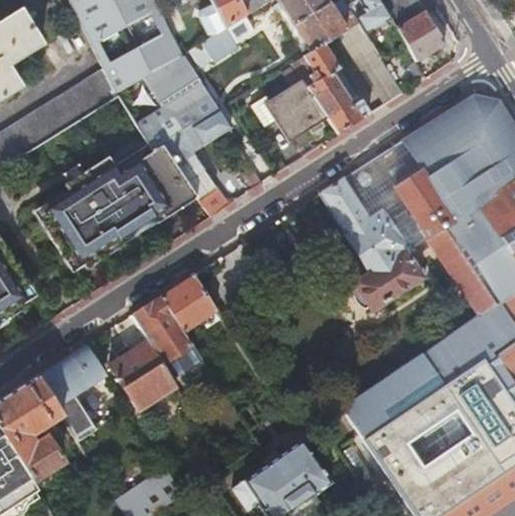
[(211,0),(226,27),(248,13),(241,0),(211,0)]
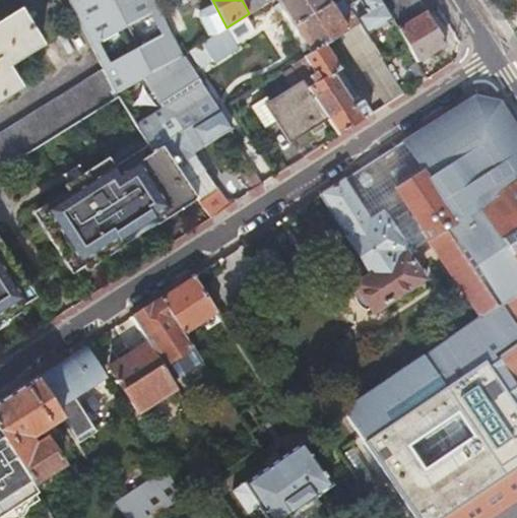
[(242,0),(249,13),(270,0),(242,0)]
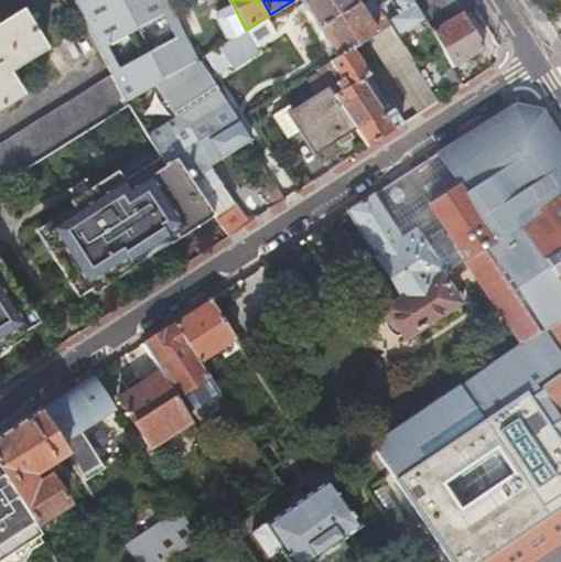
[(302,0),(320,25),(358,2),(362,0),(302,0)]
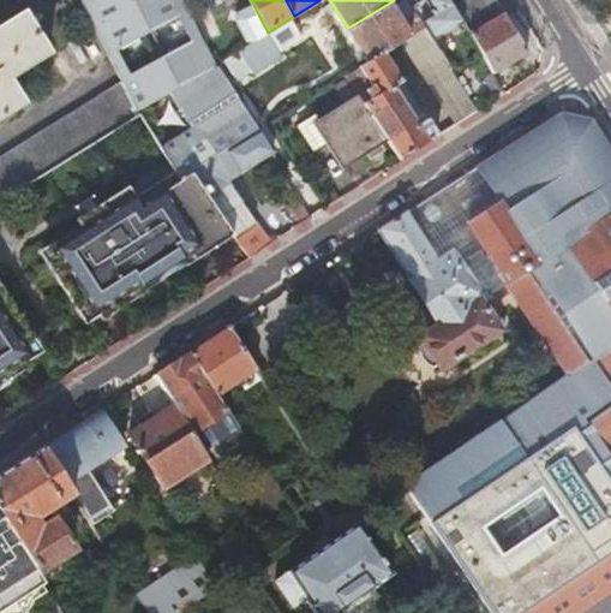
[(424,24),(433,39),(465,21),(454,4),(451,0),(427,0),(435,10),(420,18),(424,24)]
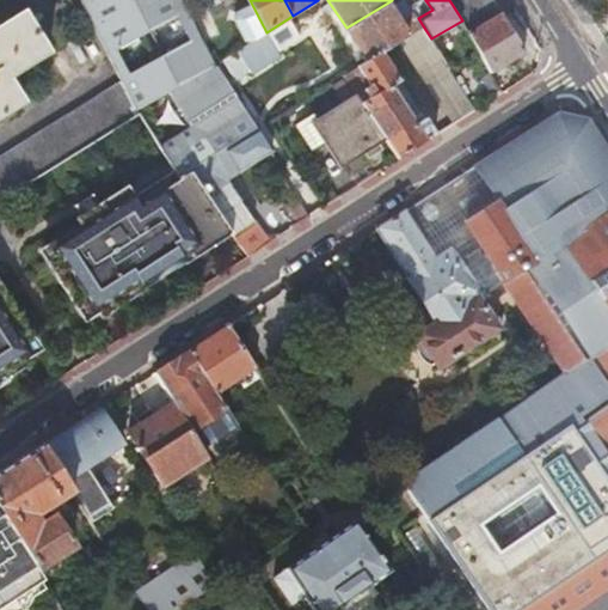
[(456,0),(452,4),(462,20),(470,34),(503,12),(495,0),(456,0)]
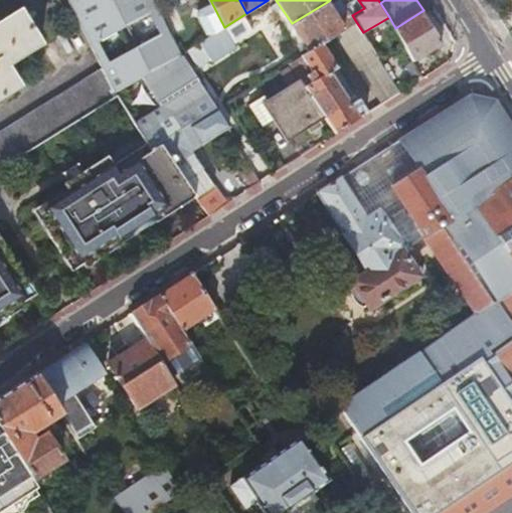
[(416,0),(423,10),(435,3),(433,0),(416,0)]
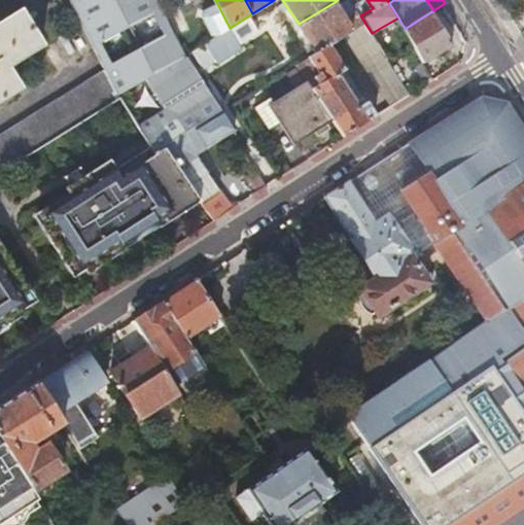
[(335,2),(299,24),(315,50),(326,44),(346,32),(351,28),(335,2)]
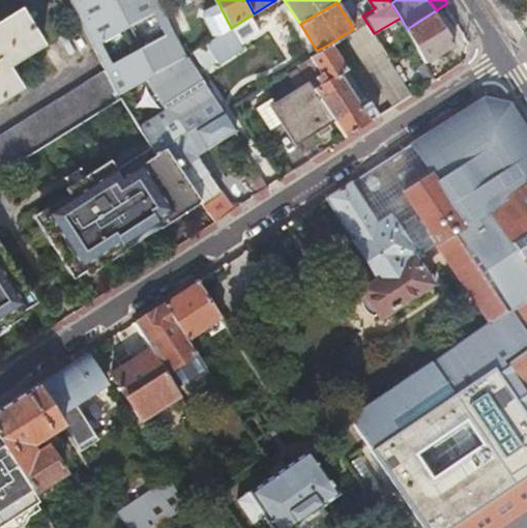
[(0,101),(22,88),(8,66),(44,45),(21,7),(0,20),(0,101)]
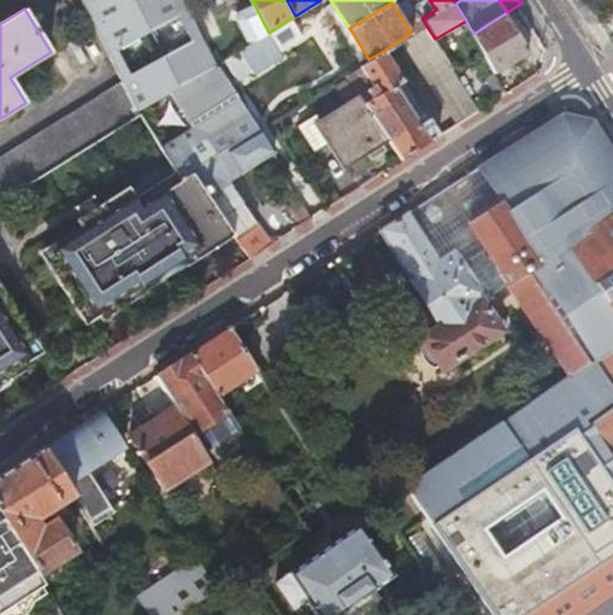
[(269,33),(241,50),(254,71),(282,53),(276,42),(300,25),(295,16),(269,33)]
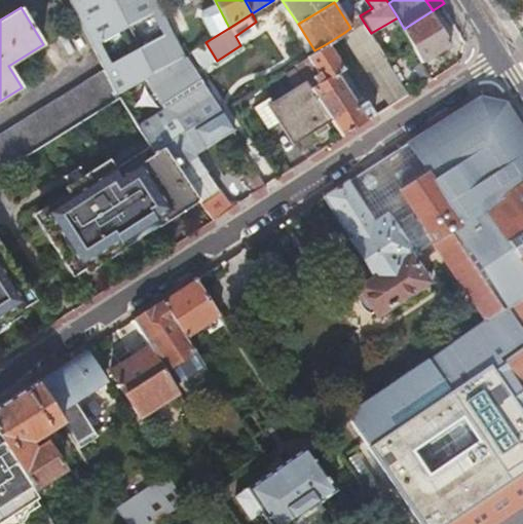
[(363,21),(350,28),(345,32),(390,105),(408,94),(371,33),(363,21)]
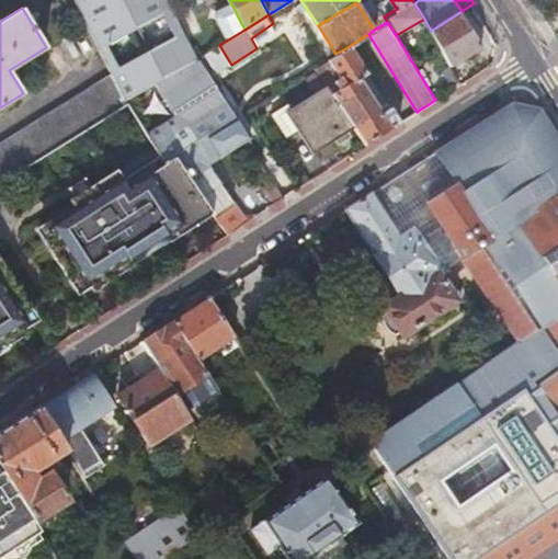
[(348,47),(336,54),(328,59),(337,75),(331,78),(338,88),(331,92),(353,125),(366,145),(398,123),(348,47)]
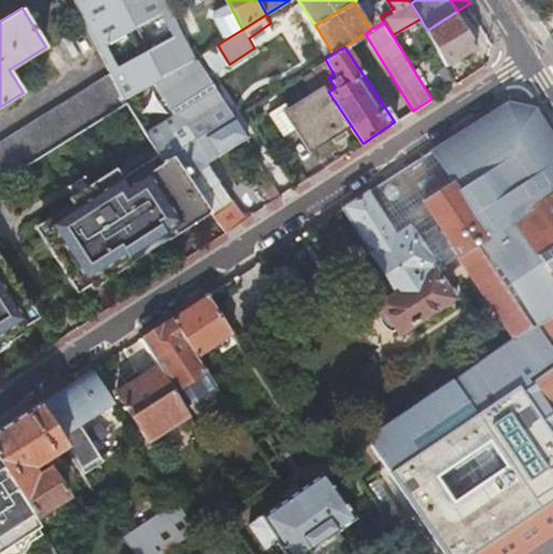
[(260,58),(235,74),(242,86),(267,71),(260,58)]
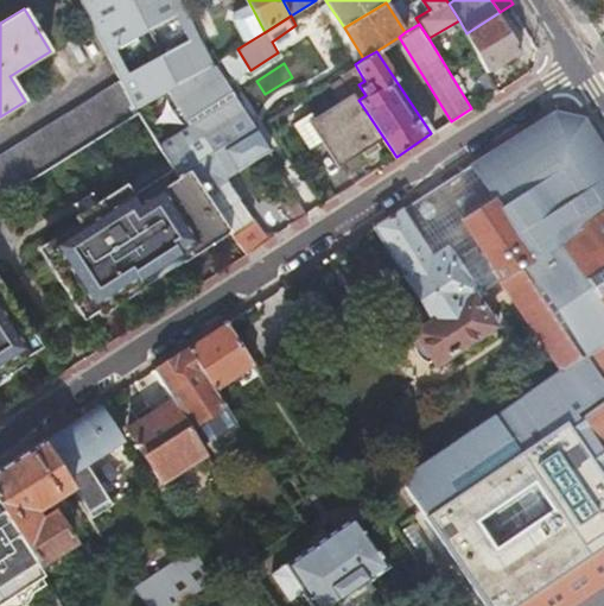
[(479,75),(491,95),(500,89),(488,70),(479,75)]
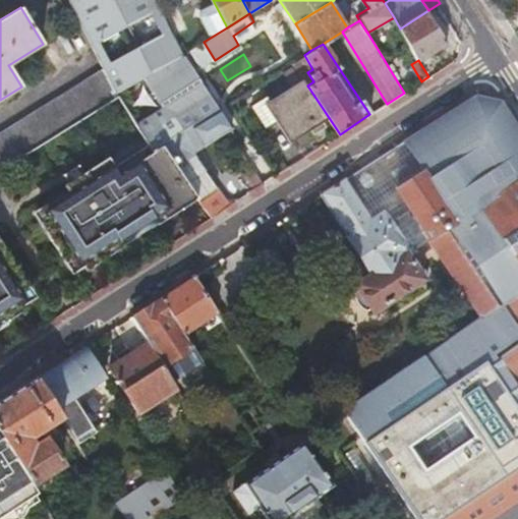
[(0,134),(0,168),(118,96),(105,69),(0,134)]
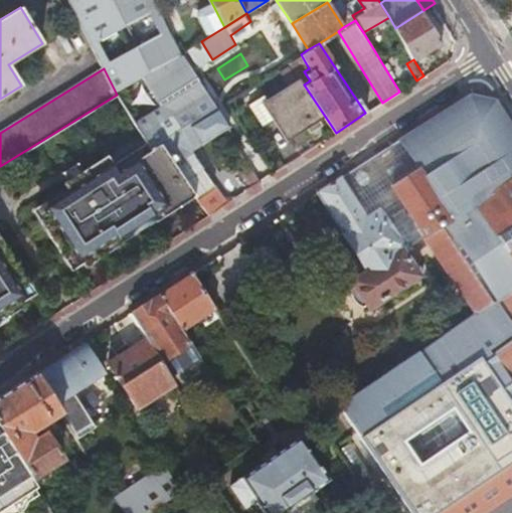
[(228,86),(234,96),(239,93),(240,93),(252,84),(246,74),(228,86)]
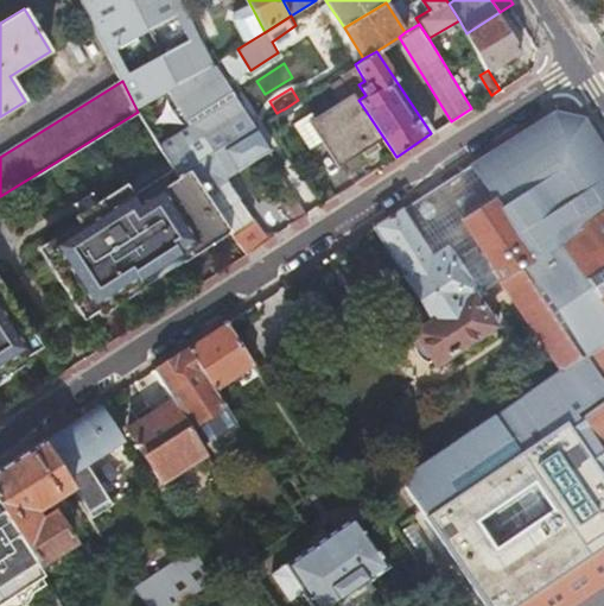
[(284,109),(296,128),(309,149),(329,137),(344,162),(382,136),(358,100),(354,92),(317,115),(305,95),(298,100),(284,109)]
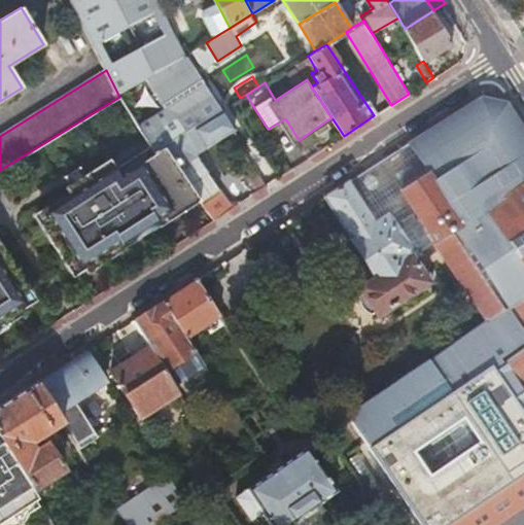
[(240,98),(233,102),(243,119),(256,111),(246,95),(245,95),(240,98)]
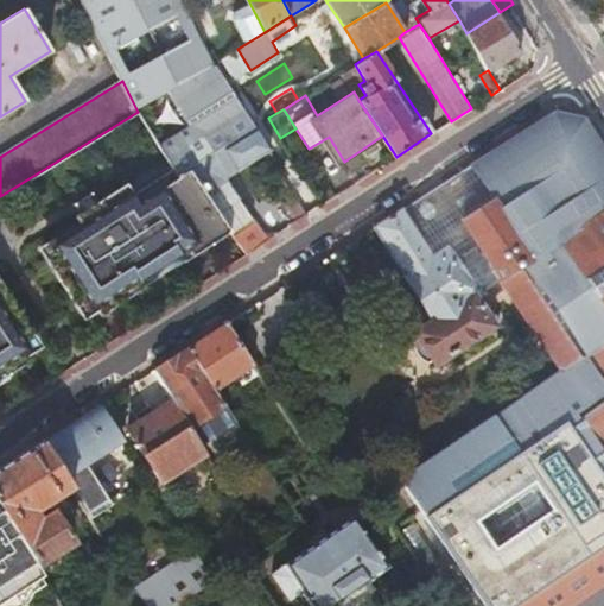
[(603,145),(584,114),(557,111),(472,164),(494,200),(463,220),(471,231),(503,279),(564,368),(495,416),(405,480),(493,605),(529,605),(589,563),(597,575),(603,570),(603,145)]
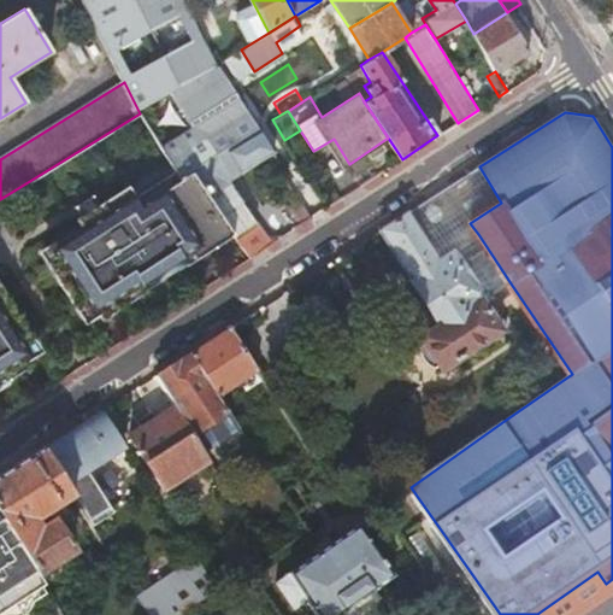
[(261,128),(194,169),(212,199),(229,224),(249,257),(270,244),(230,181),(276,151),(261,128)]
